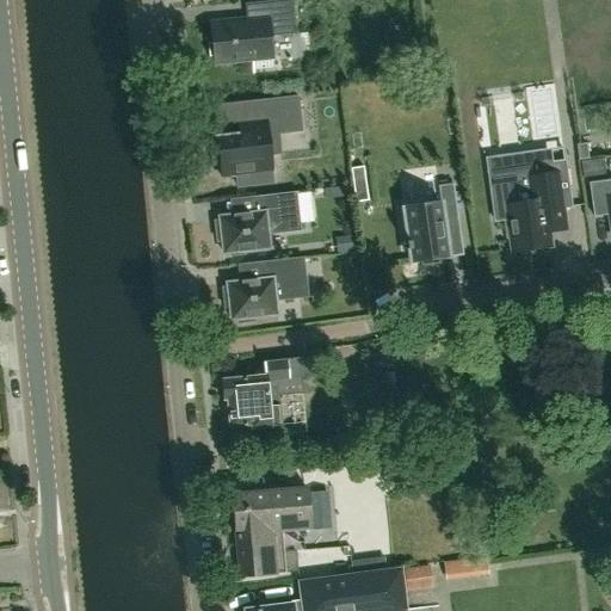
[(270,37),(294,34),(289,0),(278,0),(245,4),(246,19),(210,23),(215,63),(251,60),(252,71),(273,68),(270,37)]
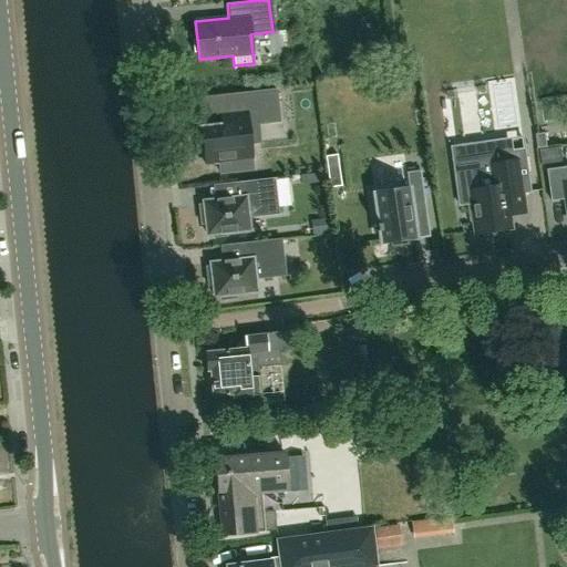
[(280,122),(276,90),(224,96),(228,125),(195,129),(197,154),(204,153),(205,166),(218,164),(219,174),(254,171),(250,144),(239,146),(237,127),(258,124),(280,122)]
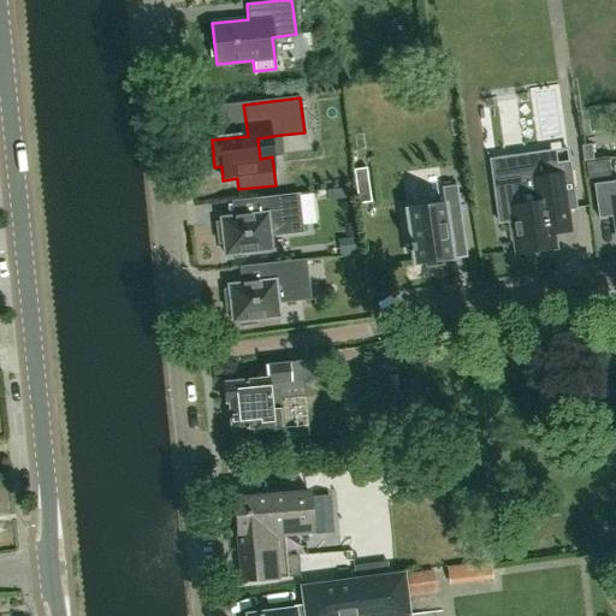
[(608,160),(585,164),(587,181),(610,177),(608,160)]
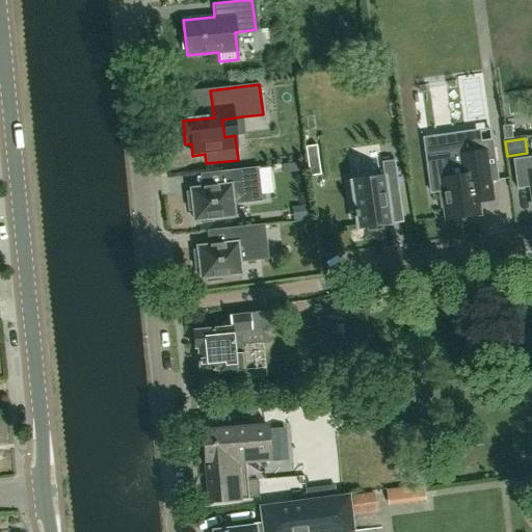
[(478,215),(476,203),(475,195),(477,192),(489,190),(484,152),(460,155),(462,166),(451,168),(453,177),(441,179),(443,191),(439,191),(441,208),(445,207),(447,219),(478,215)]
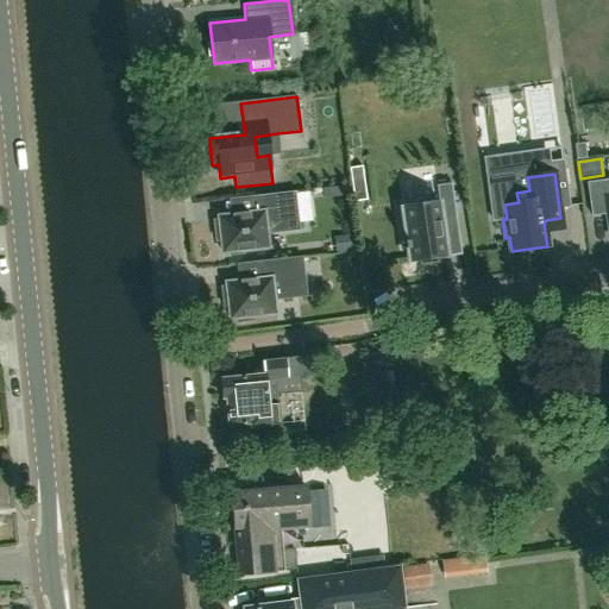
[(591,217),(608,214),(608,223),(608,180),(588,183),(591,217)]
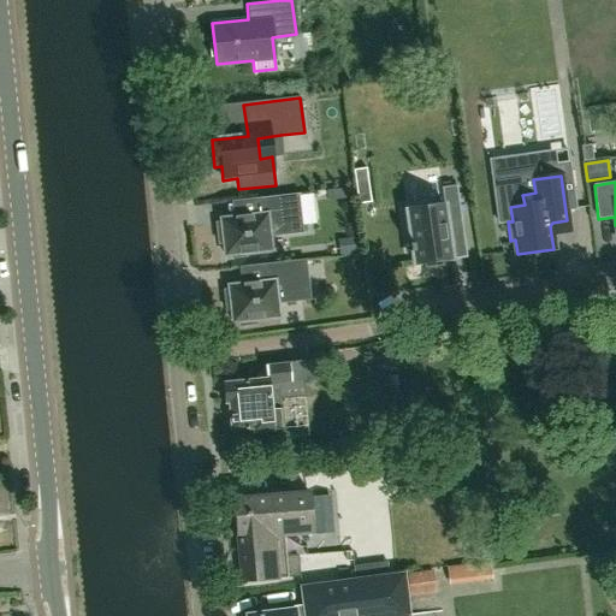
[(444,205),(402,211),(406,234),(409,234),(414,265),(424,264),(424,270),(443,266),(443,261),(452,259),(450,246),(465,243),(456,185),(442,188),(444,205)]
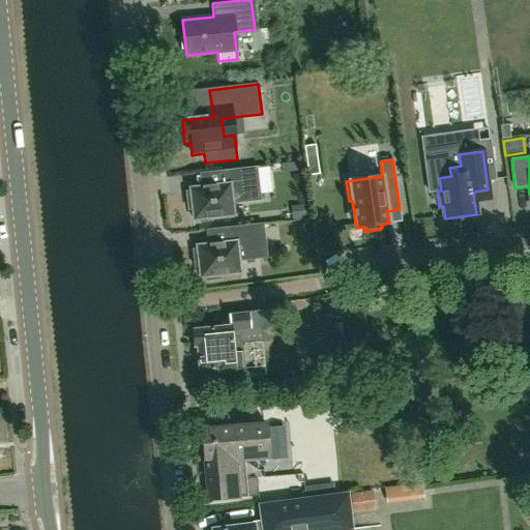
[(223,184),(189,188),(189,192),(185,193),(187,210),(192,209),(194,219),(199,219),(199,223),(211,221),(211,217),(233,215),(232,203),(260,200),(256,167),(221,171),(223,184)]
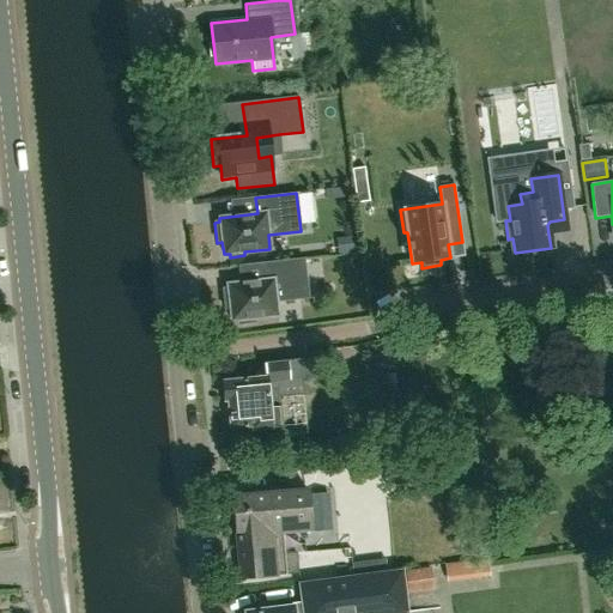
[(230,309),(231,321),(238,321),(238,325),(255,322),(254,319),(278,316),(275,302),(308,298),(303,260),(263,265),(265,280),(228,285),(228,289),(223,289),(225,310),(230,309)]
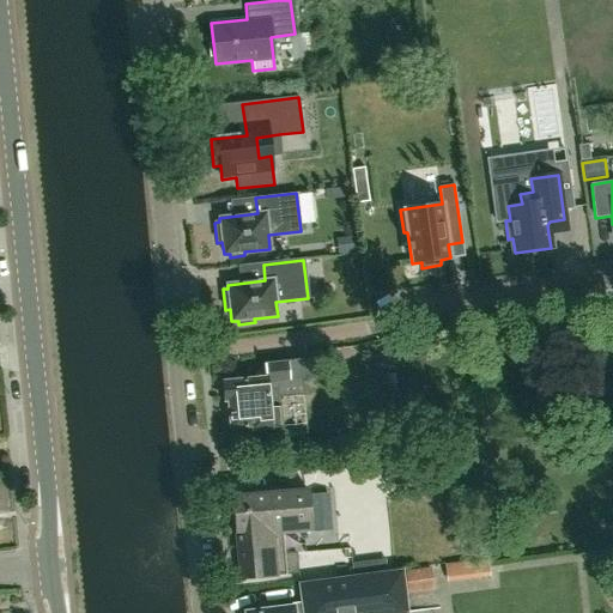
[(283,426),(278,389),(267,390),(266,382),(289,380),(286,362),(263,364),(266,377),(223,382),(225,402),(228,402),(230,429),(250,426),(252,430),(283,426)]
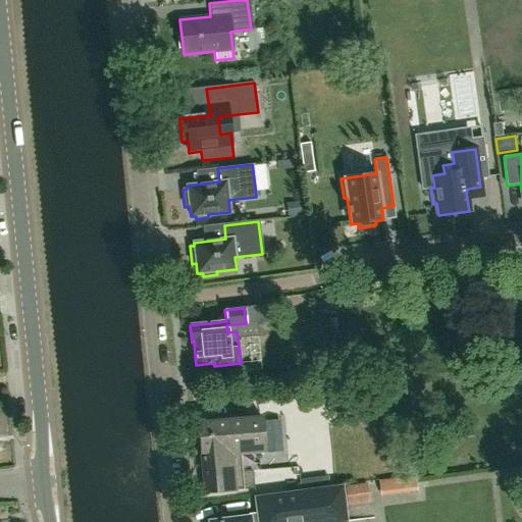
[(240,464),(231,465),(230,451),(239,450),(239,455),(264,453),(260,416),(200,422),(201,435),(199,435),(200,453),(202,453),(204,474),(202,474),(204,491),(253,486),(251,469),(241,470),(240,464)]
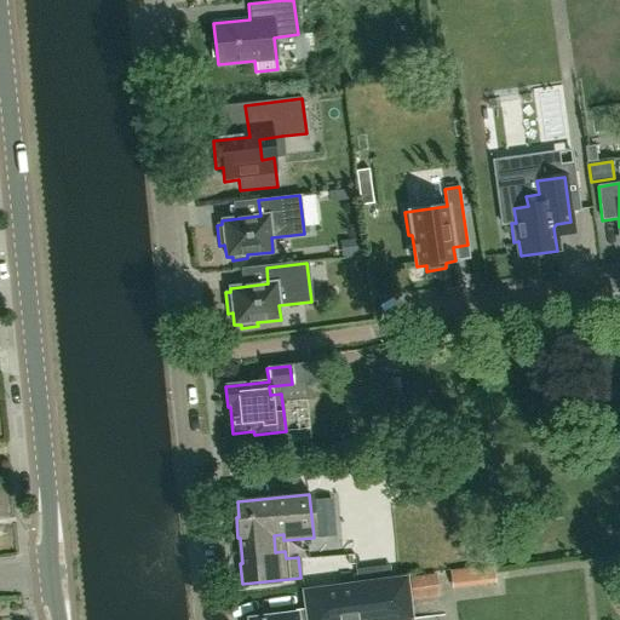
[(481,585),(495,583),(493,566),(478,567),(481,585)]
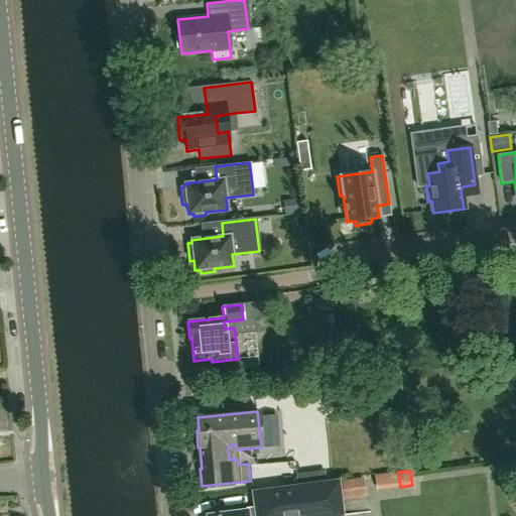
[(343,499),(365,497),(362,478),(341,480),(343,499)]
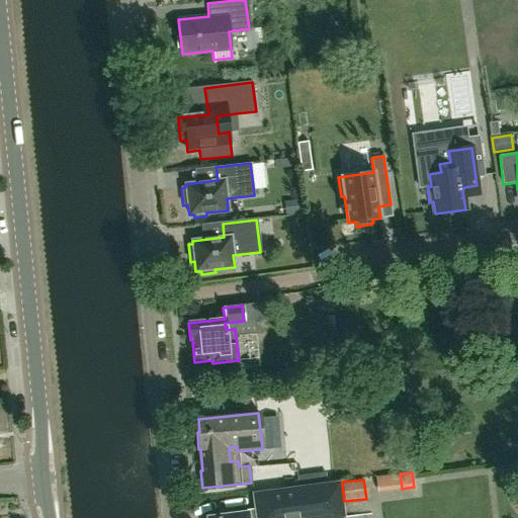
[(297,517),(298,517),(339,512),(335,483),(293,489),(294,489),(254,495),(256,510),(246,512),(245,510),(230,513),(231,515),(210,517),(297,517)]
